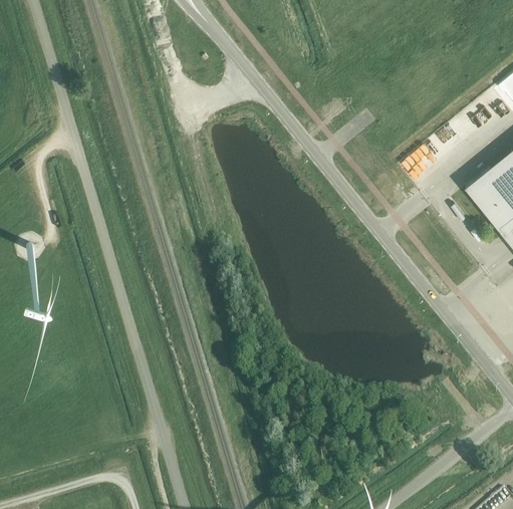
[(501,96),(510,93),(508,84),(498,87),(501,96)]
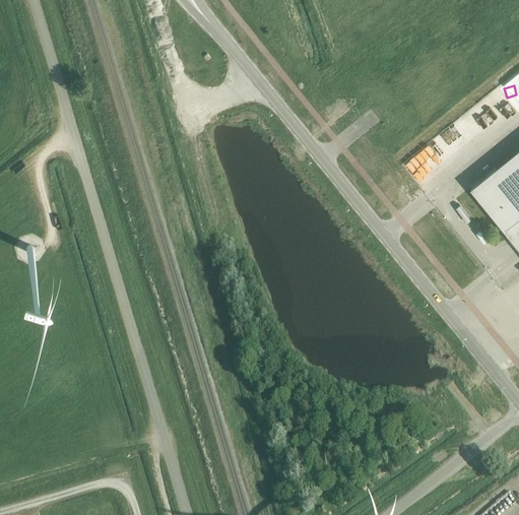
[(463,151),(467,148),(460,138),(455,141),(463,151)]
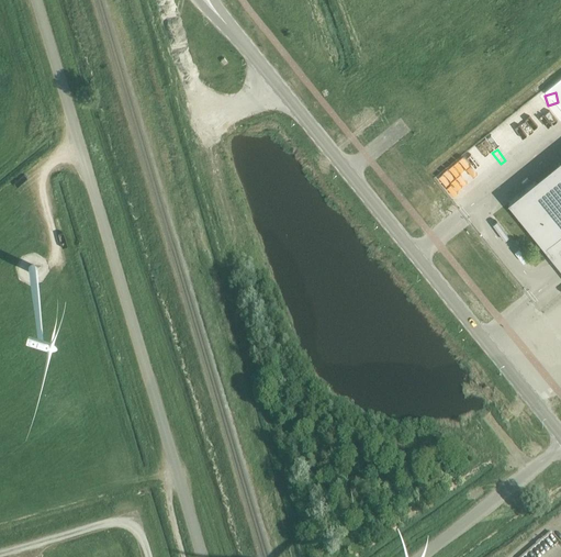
[(560,252),(560,221),(534,187),(508,208),(551,260),(560,252)]
